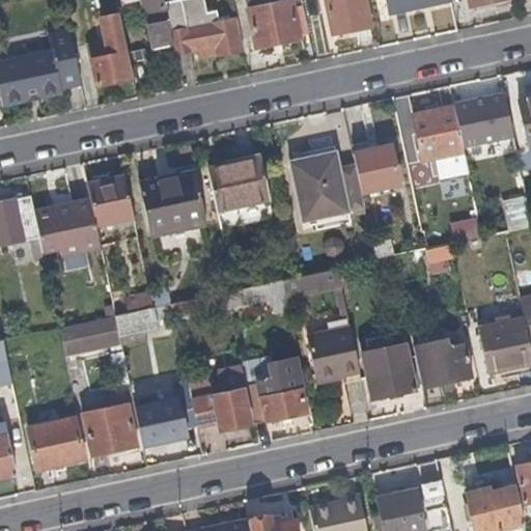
[(163,0),(143,0),(155,50),(172,47),(163,0)]
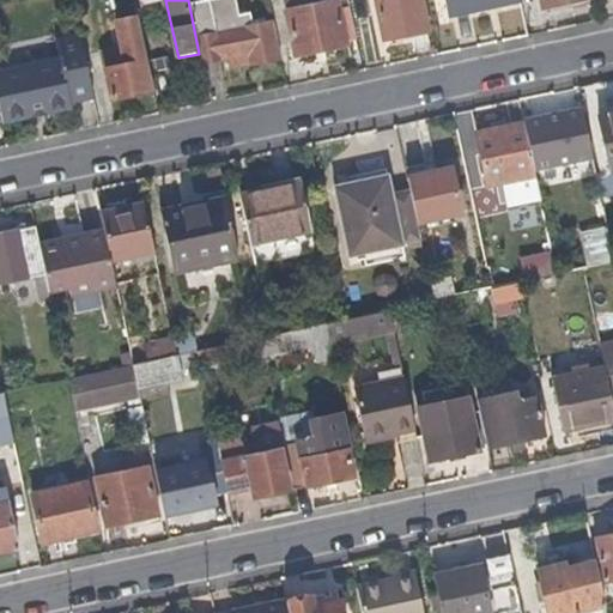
[(256,23),(253,10),(236,12),(232,0),(188,0),(199,54),(200,61),(226,55),(247,50),(250,62),(274,58),(266,20),(256,23)]
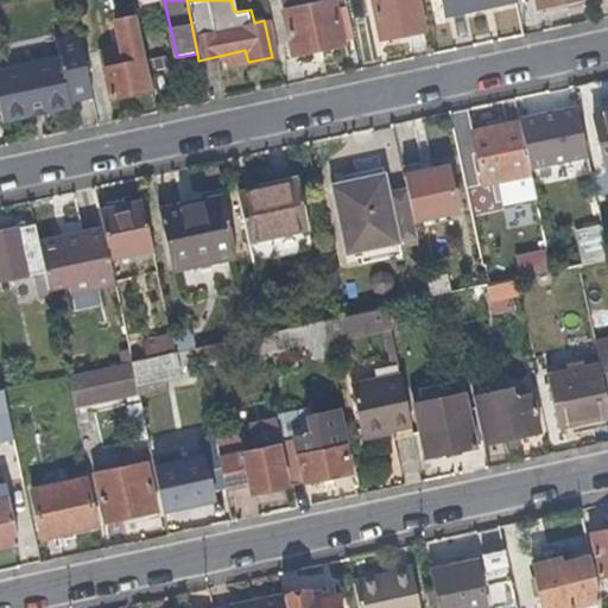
[(340,40),(330,0),(315,0),(280,8),(289,51),(340,40)]
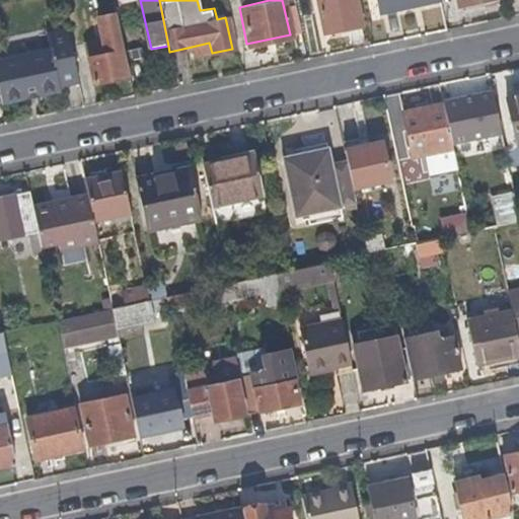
[(360,26),(355,0),(315,0),(322,33),(360,26)]
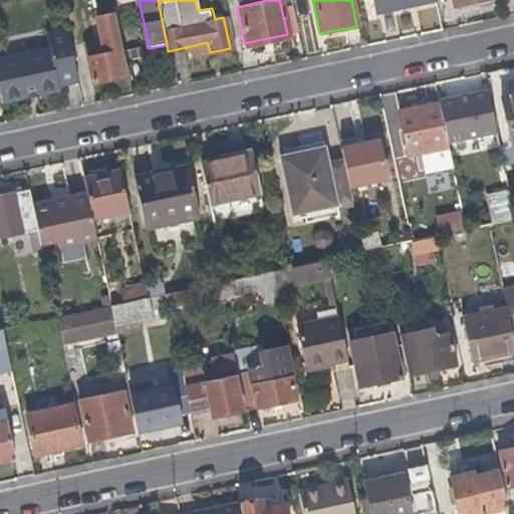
[(435,1),(434,0),(369,0),(372,13),(435,1)]
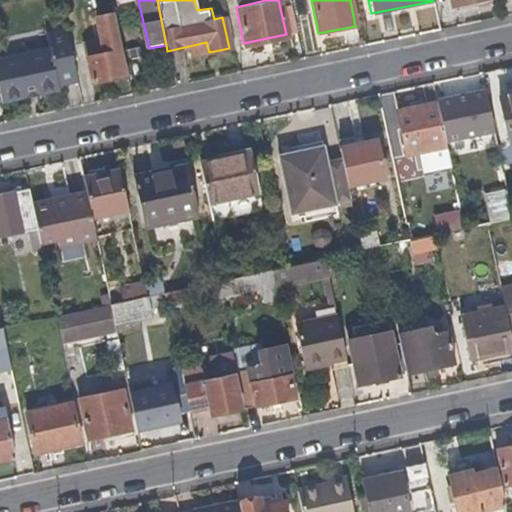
[(492,4),(490,0),(479,0),(472,1),(473,8),(492,4)]
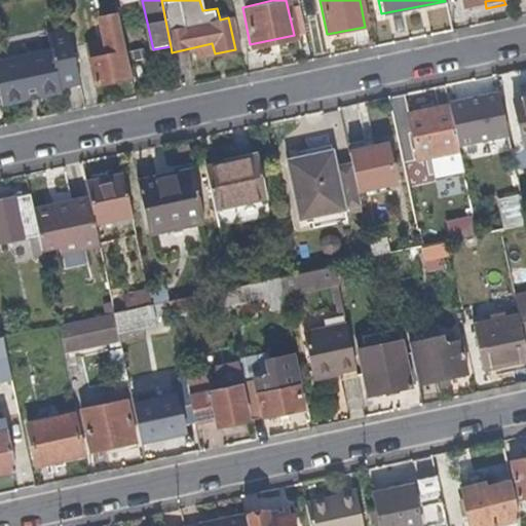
[(120,42),(114,14),(98,17),(103,45),(120,42)]
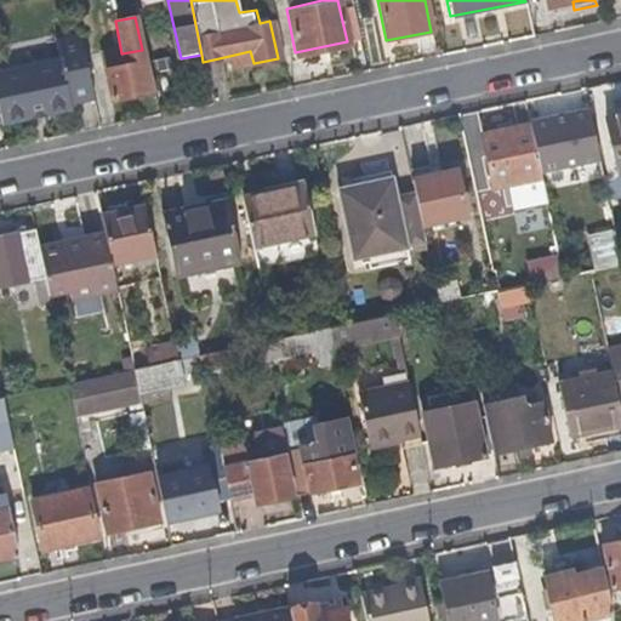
[(92,100),(78,35),(53,41),(56,60),(0,70),(0,124),(0,125),(29,119),(29,115),(44,112),(44,117),(69,110),(68,104),(92,100)]
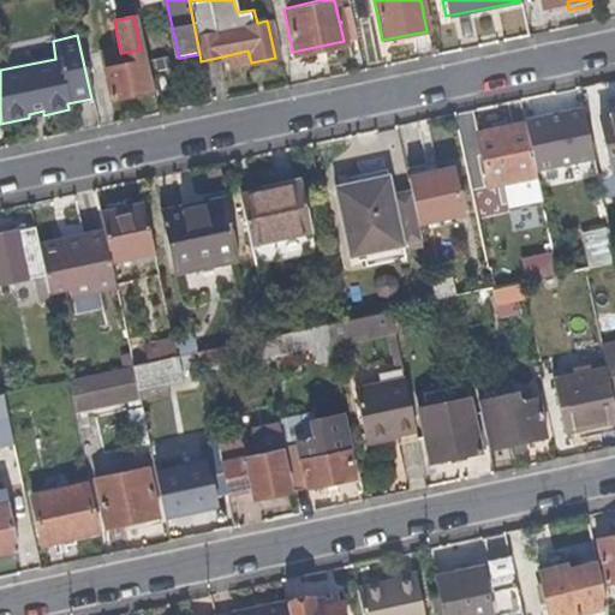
[(149,90),(141,49),(120,53),(101,58),(109,99),(149,90)]
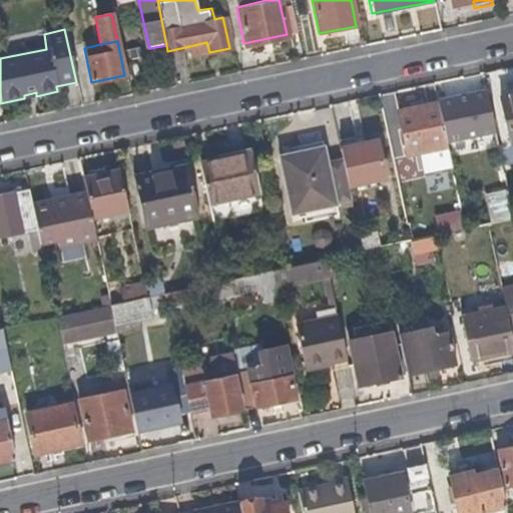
[(209,52),(206,42),(189,46),(190,56),(209,52)]
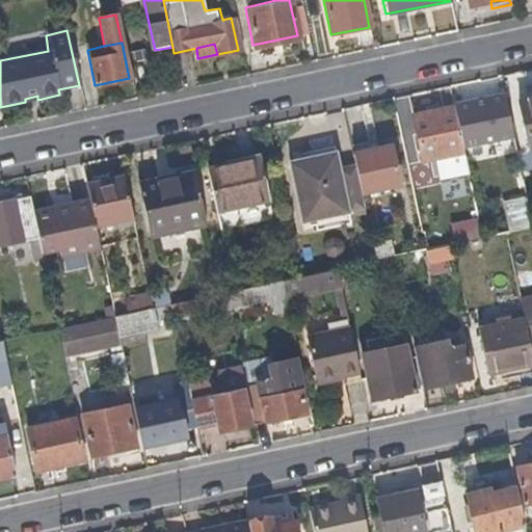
[(513,135),(504,94),(453,105),(461,147),(513,135)]
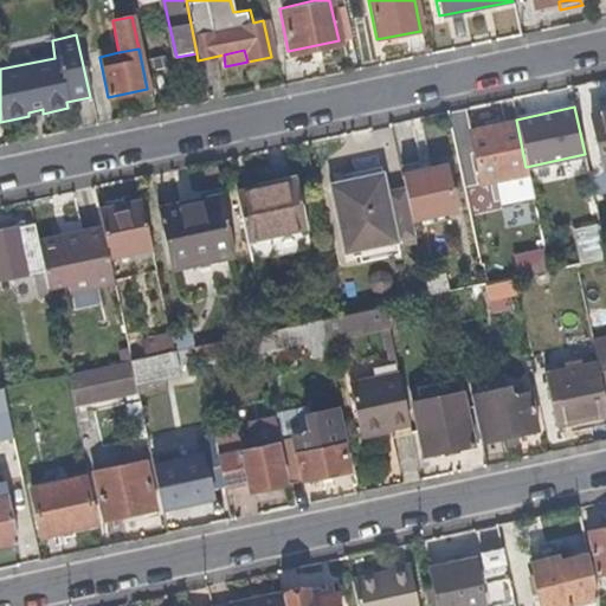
[(605,111),(592,115),(604,166),(605,165),(605,111)]
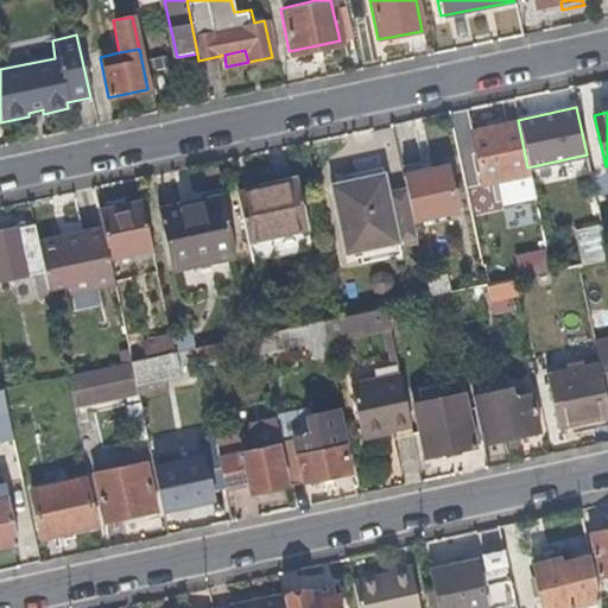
[(527,168),(518,120),(470,131),(482,184),(530,173),(527,168)]
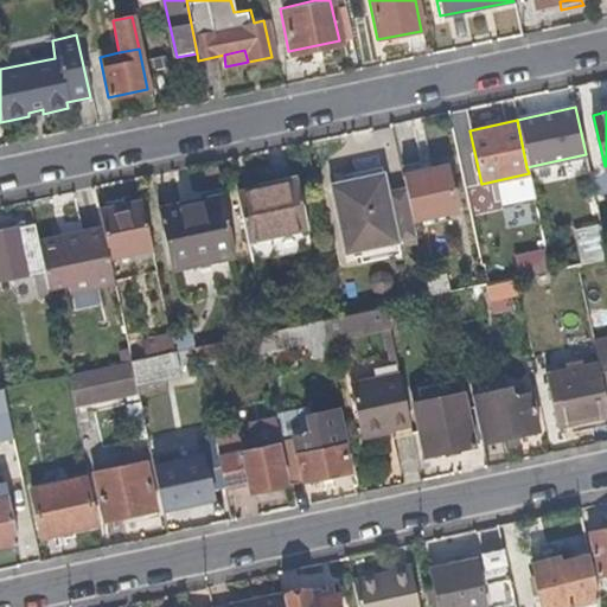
[(422,171),(420,164),(400,167),(401,176),(422,171)]
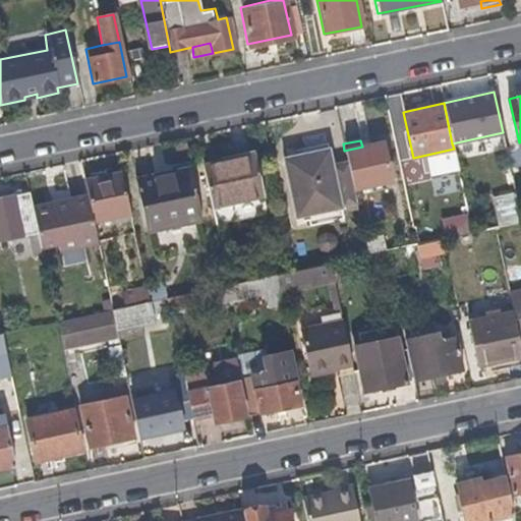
[(329,156),(327,141),(301,147),(302,153),(304,160),(329,156)]
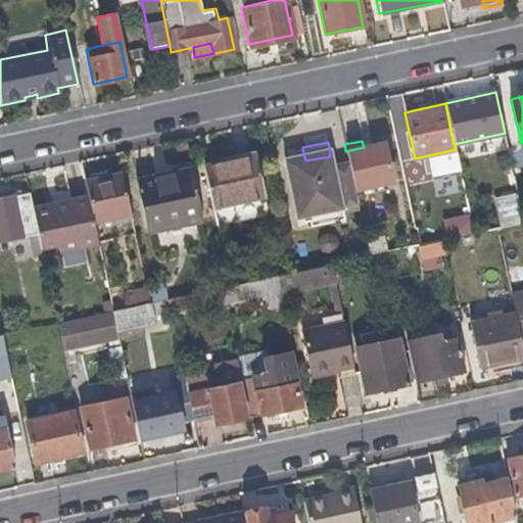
[(390,181),(382,143),(364,147),(345,151),(347,160),(353,188),(390,181)]
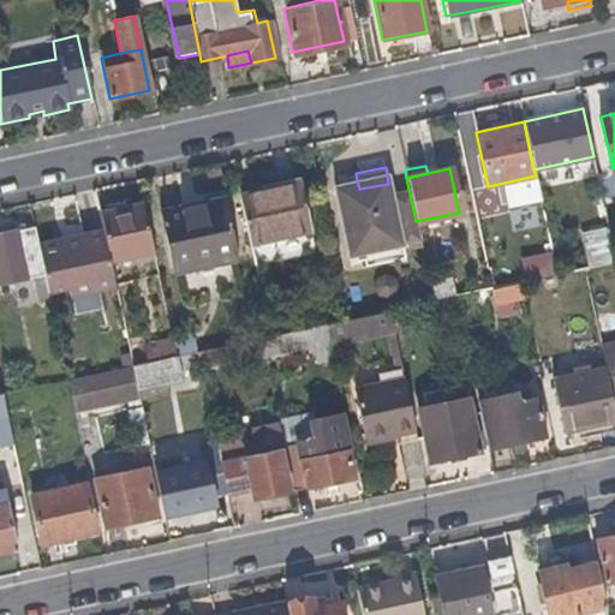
[(309,231),(297,180),(236,192),(248,243),(309,231)]
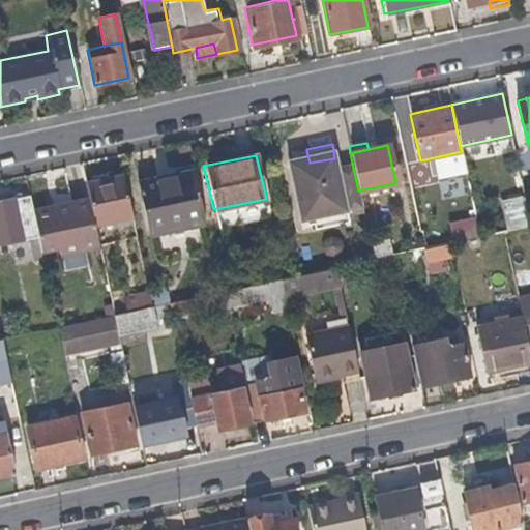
[(358,190),(352,163),(335,166),(334,158),(310,163),(307,155),(287,160),(301,222),(314,218),(346,210),(361,207),(358,190)]
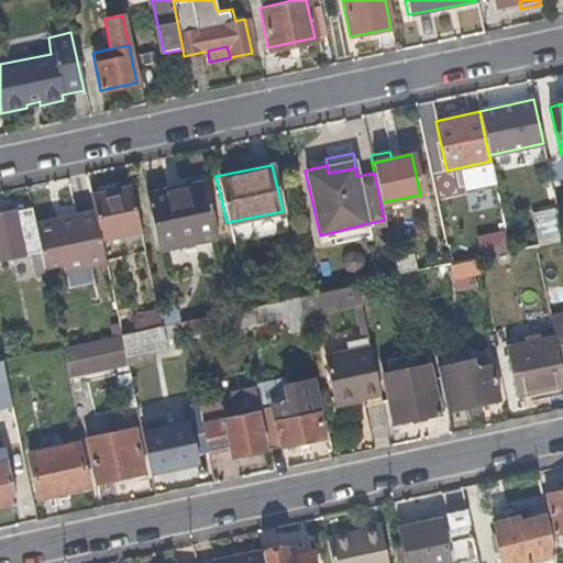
[(213,240),(201,181),(143,192),(156,252),(213,240)]
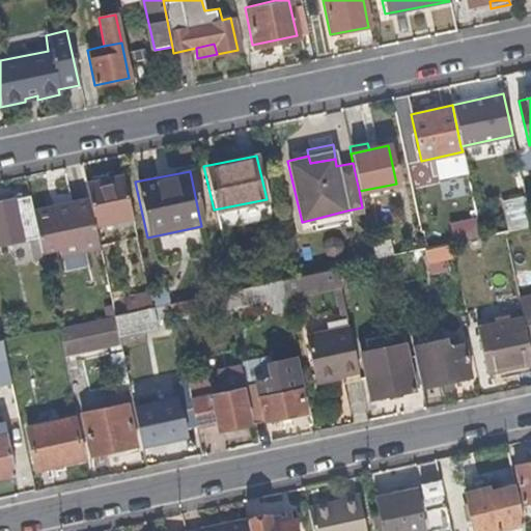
[(131,219),(121,175),(85,184),(87,197),(93,226),(131,219)]
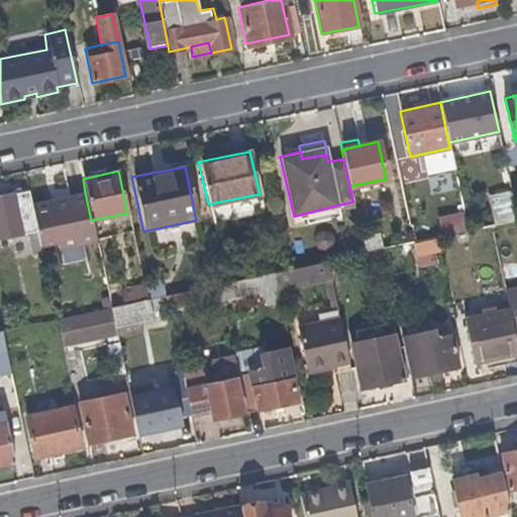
[(513,223),(506,191),(491,194),(498,226),(513,223)]
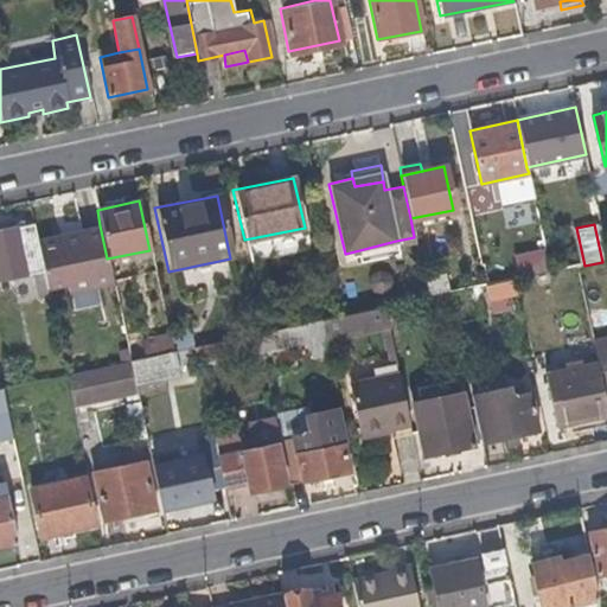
[(40,261),(37,240),(33,225),(11,228),(0,229),(0,270),(30,264),(40,261)]
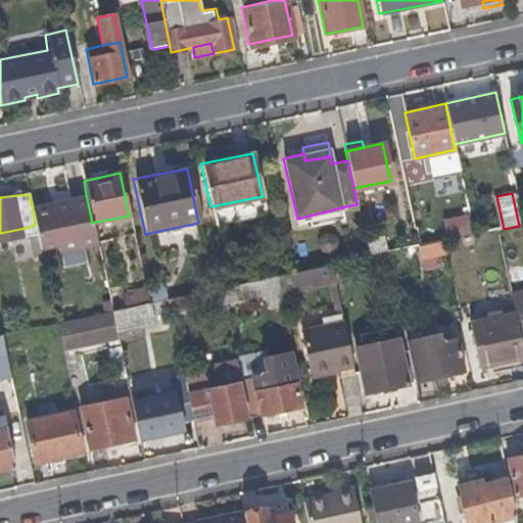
[(96,244),(92,223),(86,194),(32,206),(35,225),(35,226),(38,239),(42,255),(96,244)]
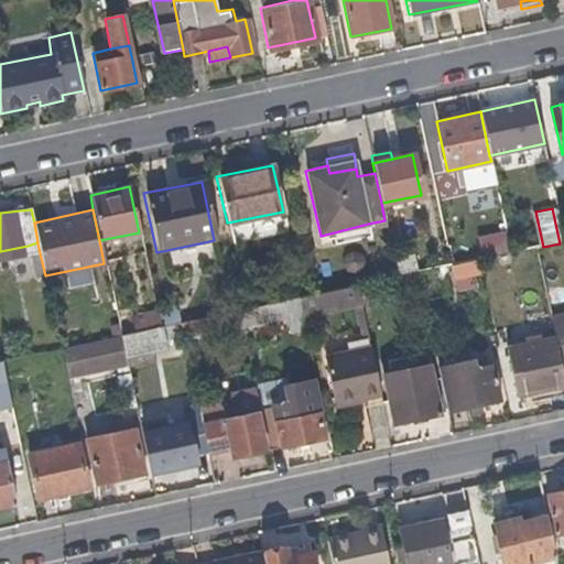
[(371,239),(368,224),(334,232),(336,246),(371,239)]
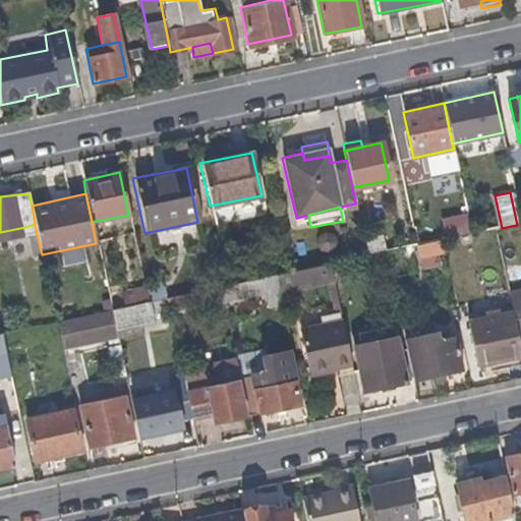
[(440,242),(436,223),(412,228),(416,246),(419,246),(440,242)]
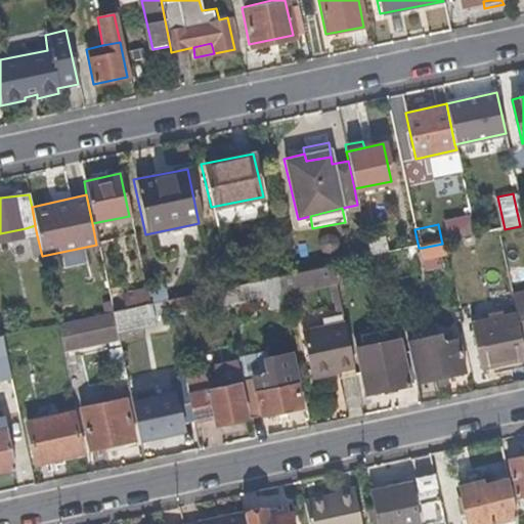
[(38,239),(35,226),(35,225),(26,228),(28,241),(38,239)]
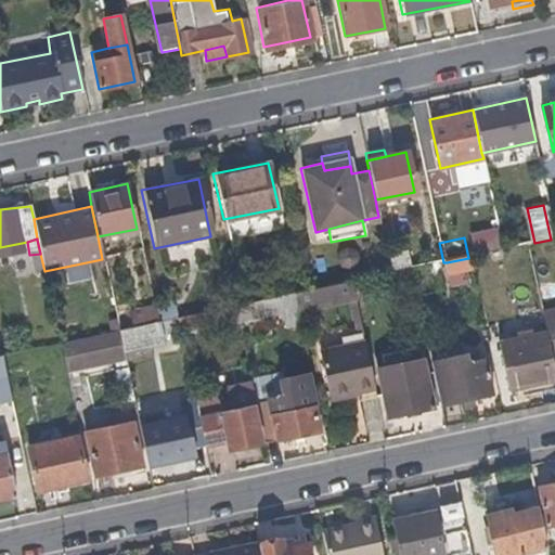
[(44,271),(40,254),(29,255),(34,274),(44,273),(44,271)]
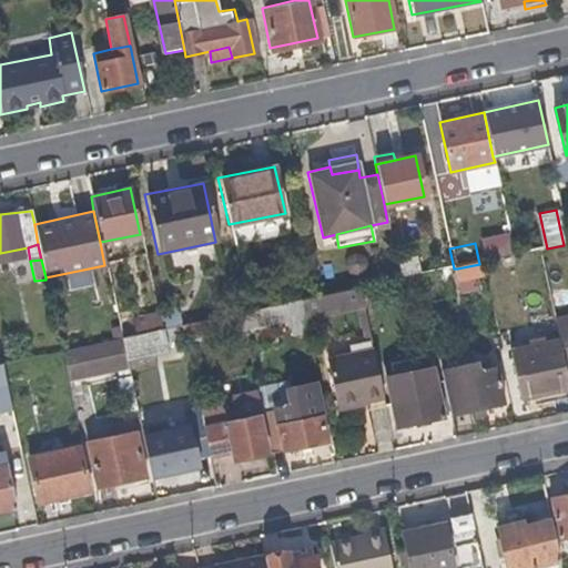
[(482,277),(479,264),(457,269),(459,282),(482,277)]
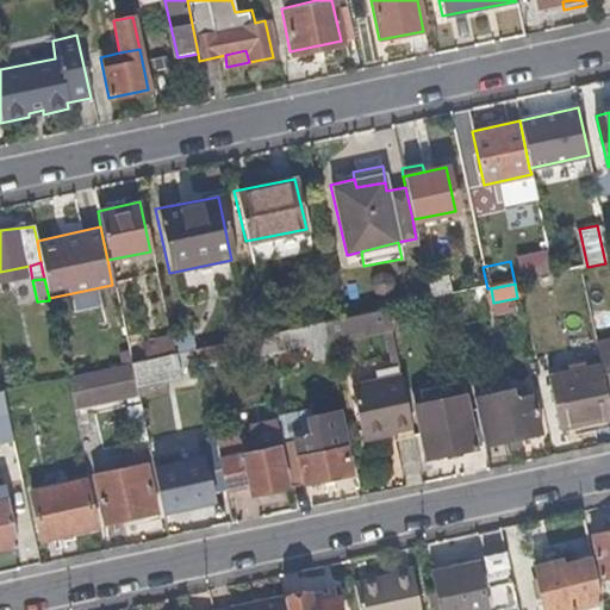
[(391,329),(387,310),(342,318),(322,323),(325,342),(383,330),(391,329)]
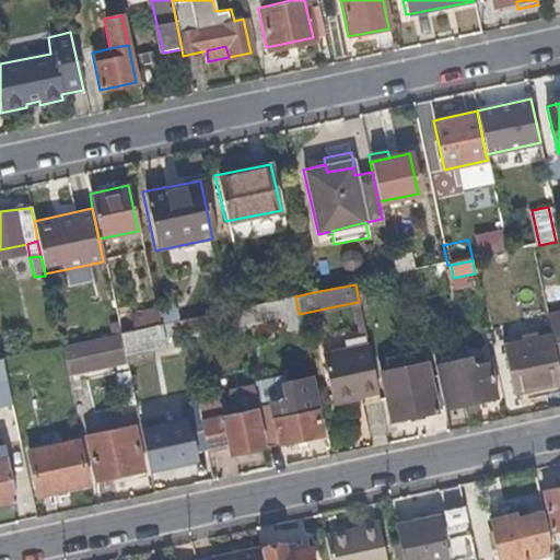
[(213,314),(209,296),(208,296),(153,308),(158,326),(160,325),(177,322),(213,314)]
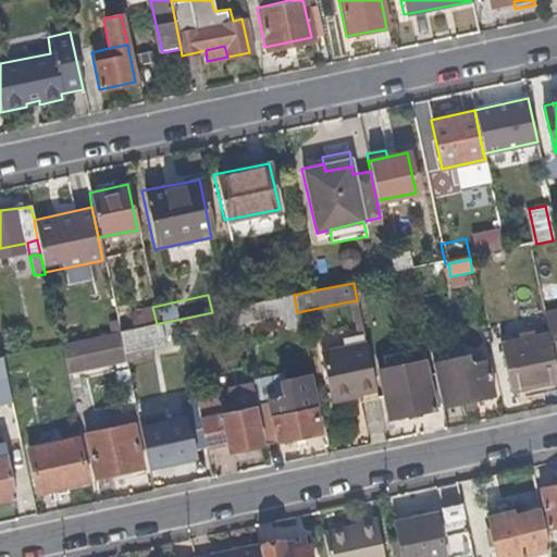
[(360,319),(357,300),(349,301),(353,320),(360,319)]
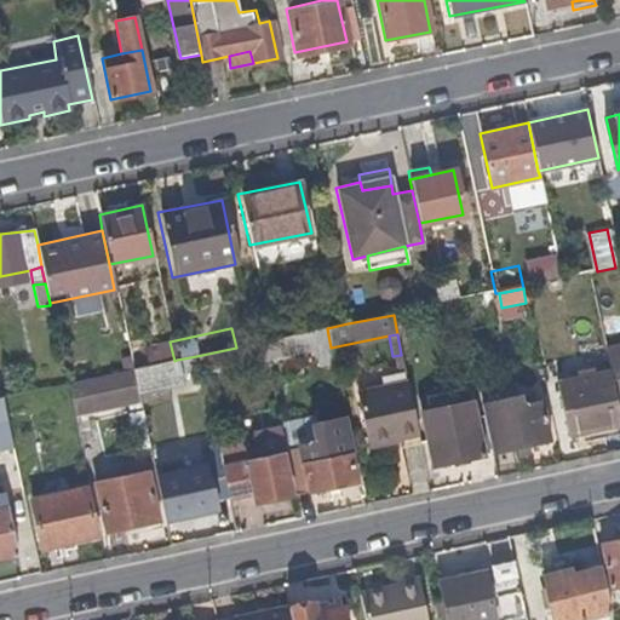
[(298,354),(294,336),(270,339),(262,342),(265,360),(275,359),(298,354)]
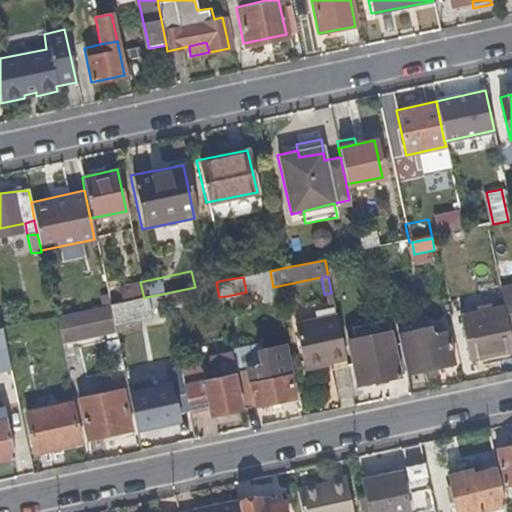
[(144,298),(140,282),(120,286),(123,301),(144,298)]
